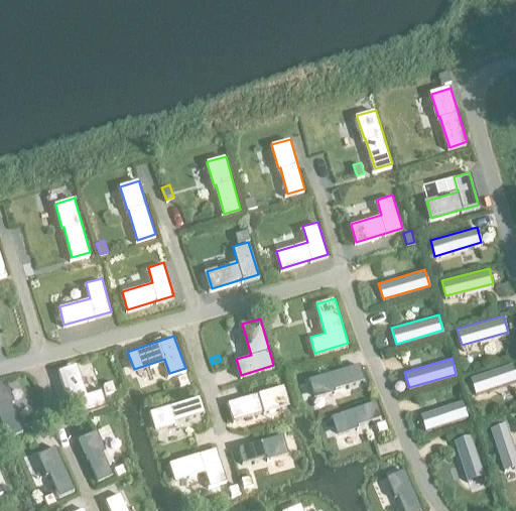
[(359,362),(308,377),(313,395),(335,389),(334,386),(363,377),(359,362)]
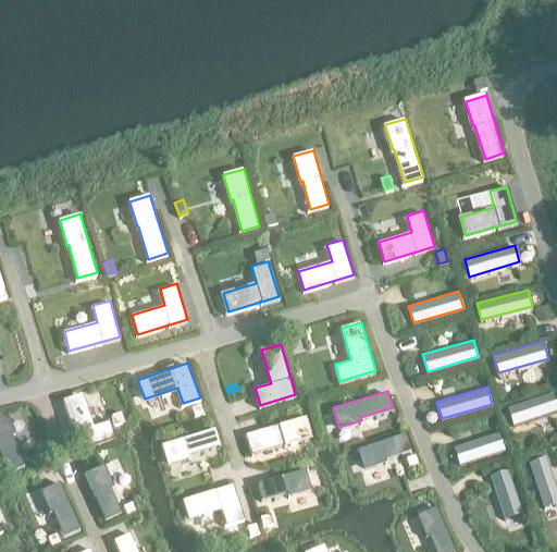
[(556,403),(553,391),(508,406),(514,424),(556,408),(556,403)]
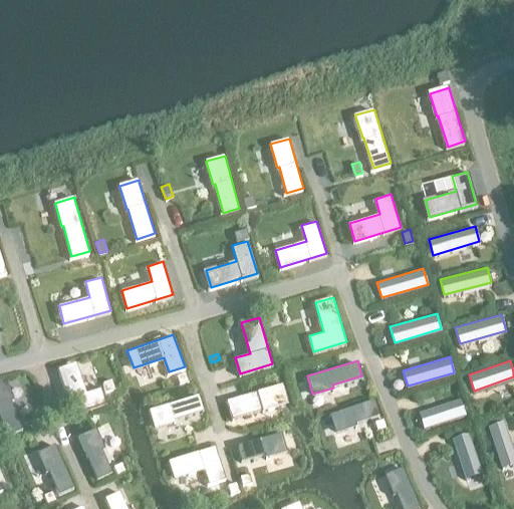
[(75,362),(57,368),(74,415),(105,403),(100,388),(86,393),(75,362)]
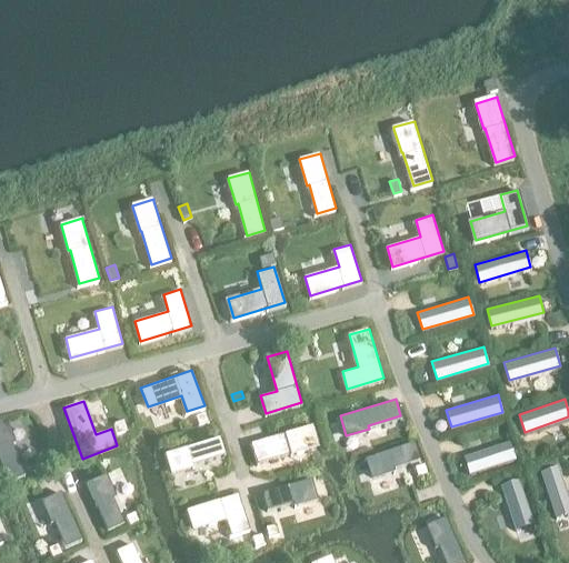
[(169,431),(183,426),(177,405),(162,410),(169,431)]
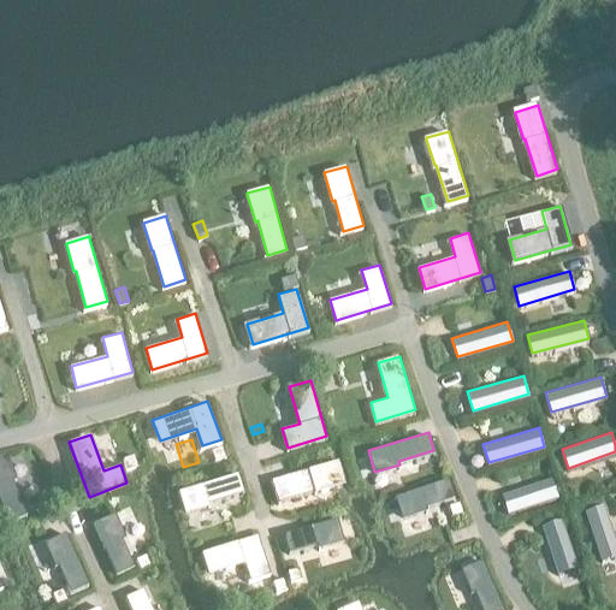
[(223,444),(212,448),(214,459),(225,455),(223,444)]
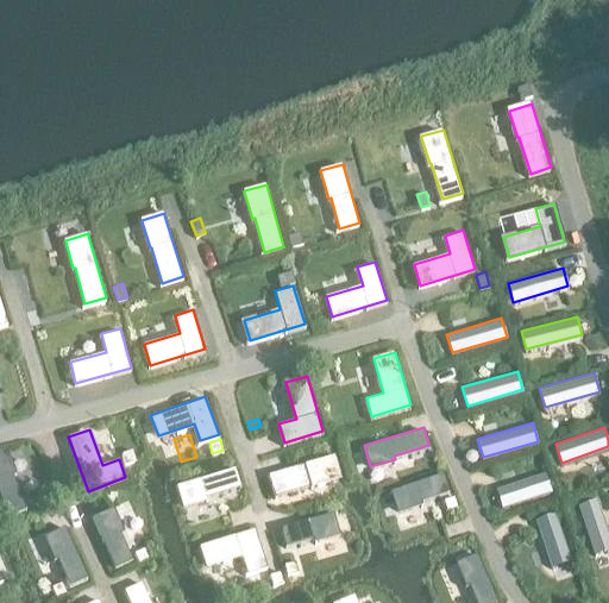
[(133,447),(121,451),(125,463),(137,459),(133,447)]
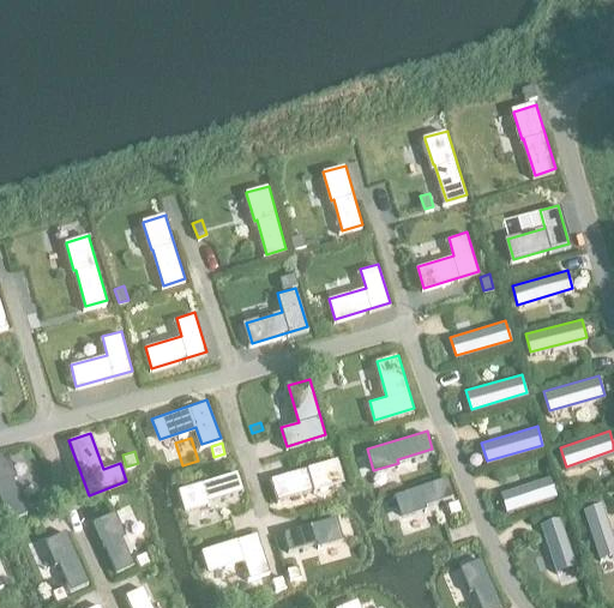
[(6,455),(0,456),(0,499),(8,521),(26,512),(13,480),(17,479),(6,455)]
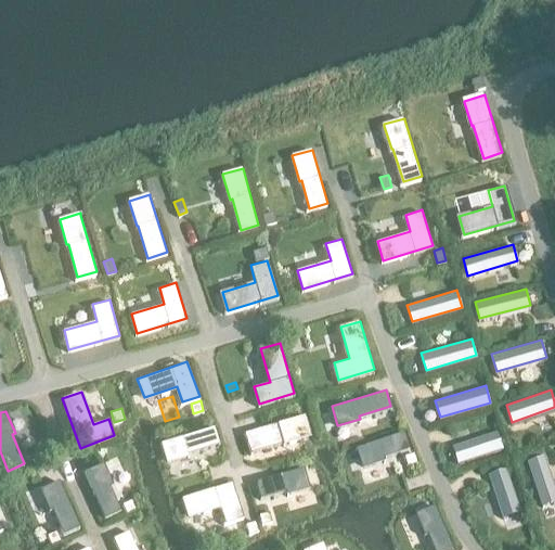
[(304,413),(245,431),(249,449),(283,439),(284,442),(309,434),(304,413)]
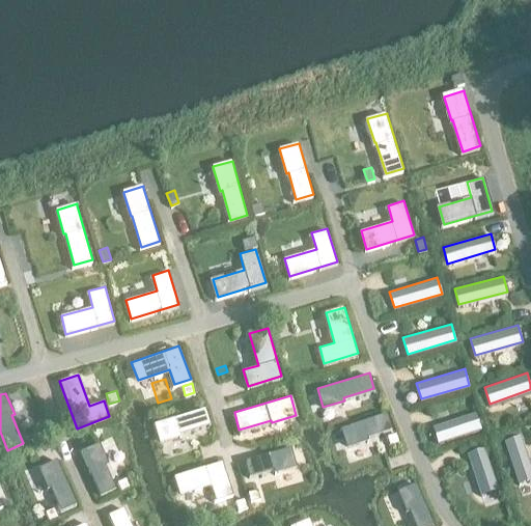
[(204,406),(154,422),(159,440),(179,434),(179,432),(210,421),(204,406)]
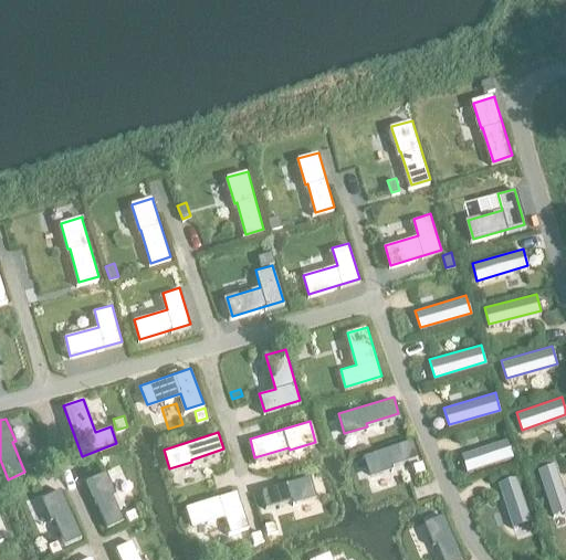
[(507,437),(461,453),(467,471),(513,455),(507,437)]
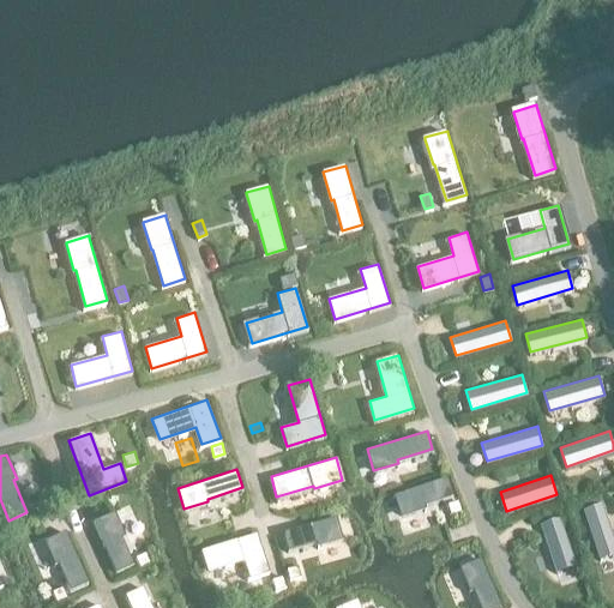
[(446,476),(393,494),(401,515),(425,506),(425,503),(452,493),(446,476)]
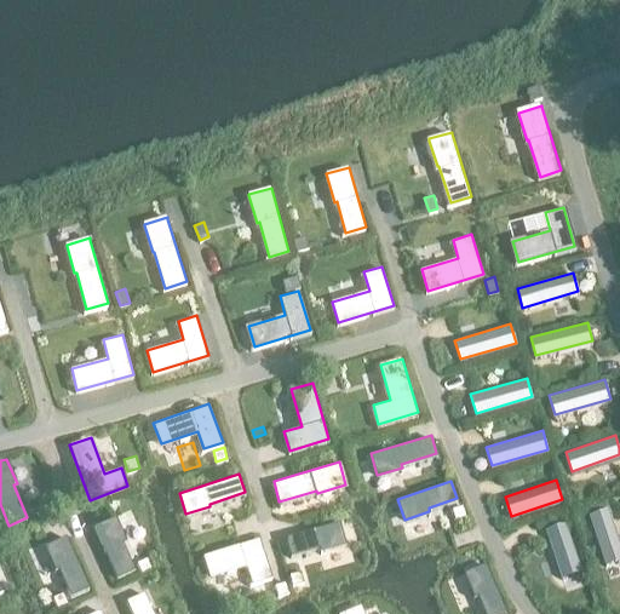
[(463,503),(452,506),(455,516),(466,512),(463,503)]
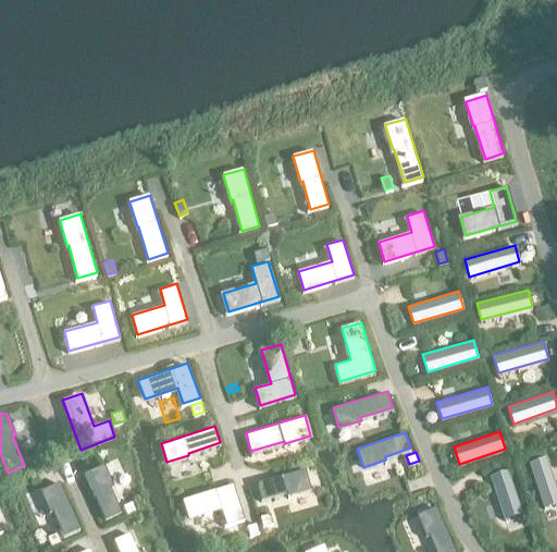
[(126,453),(104,461),(112,480),(133,473),(126,453)]
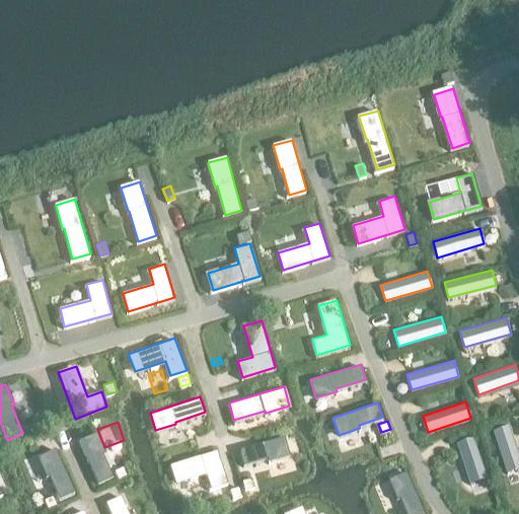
[(518,455),(508,424),(493,429),(507,470),(518,466),(518,455)]
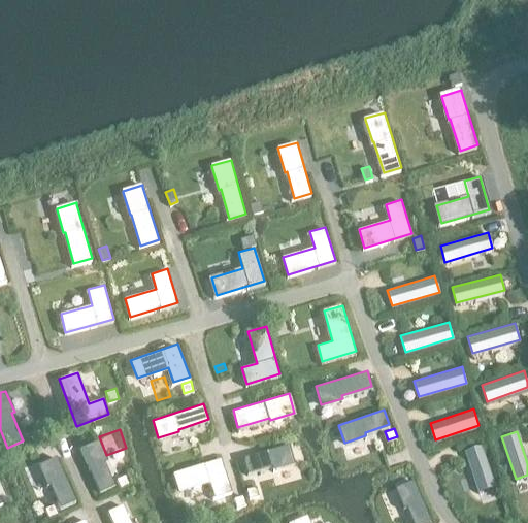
[(98,442),(80,450),(99,493),(114,486),(104,462),(107,461),(98,442)]
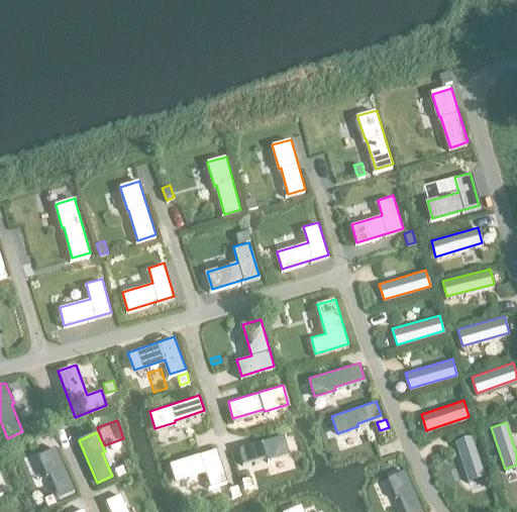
[(281,434),(238,446),(242,462),(267,454),(268,457),(286,452),(281,434)]
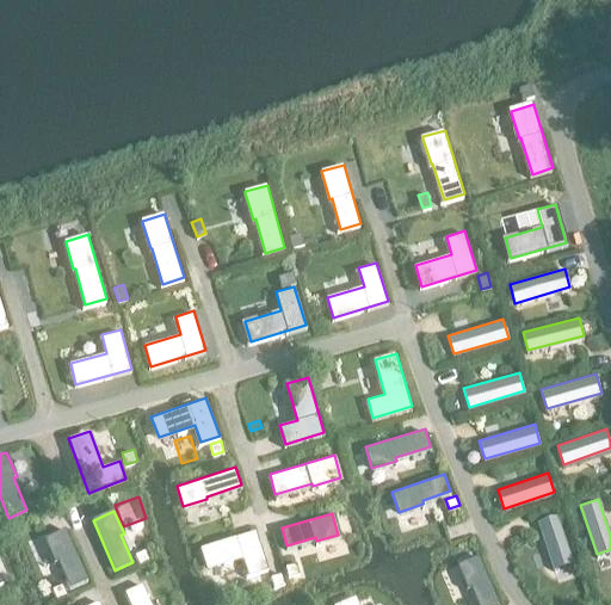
[(557,513),(537,519),(554,567),(573,560),(557,513)]
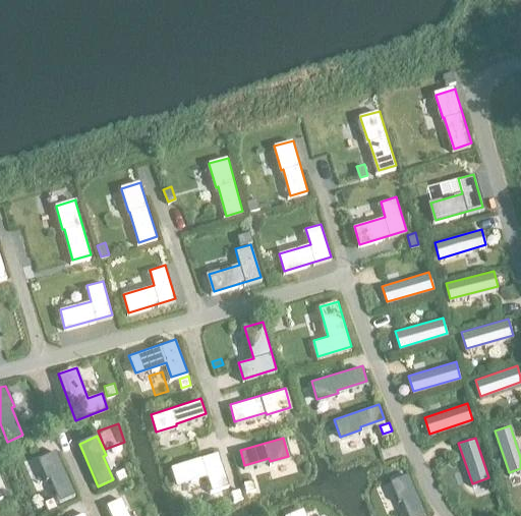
[(218,451),(170,466),(176,482),(208,473),(212,489),(228,483),(218,451)]
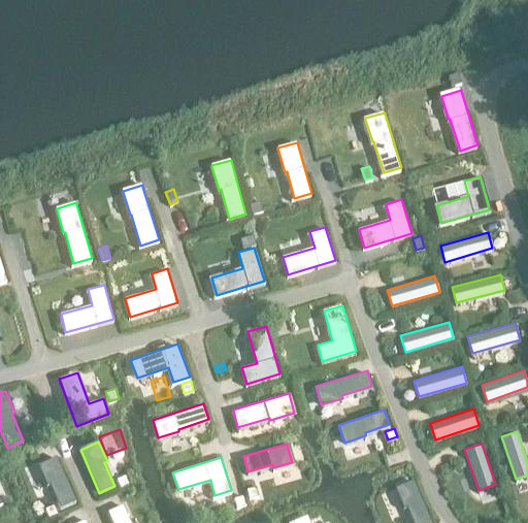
[(57,460),(40,467),(47,485),(50,484),(61,508),(75,501),(57,460)]
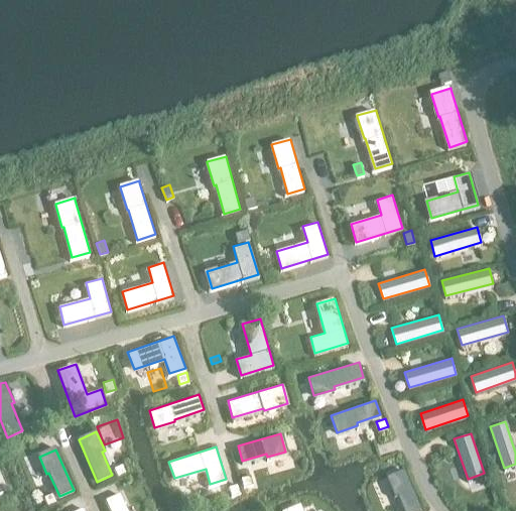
[(122,463),(114,467),(118,475),(126,471),(122,463)]
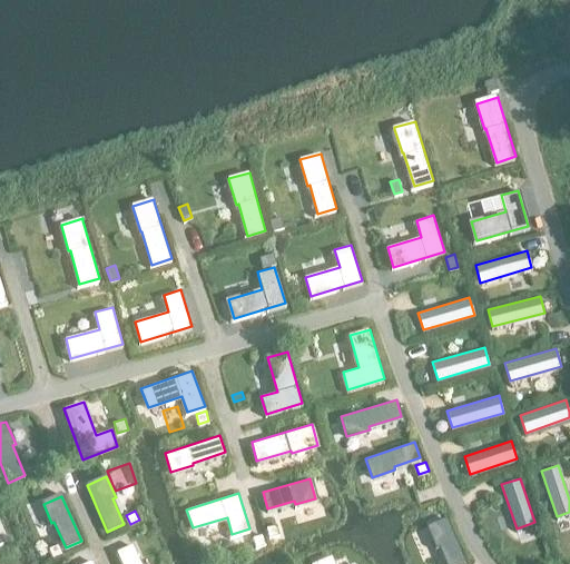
[(449,518),(429,526),(438,546),(441,545),(448,563),(464,563),(467,563),(449,518)]
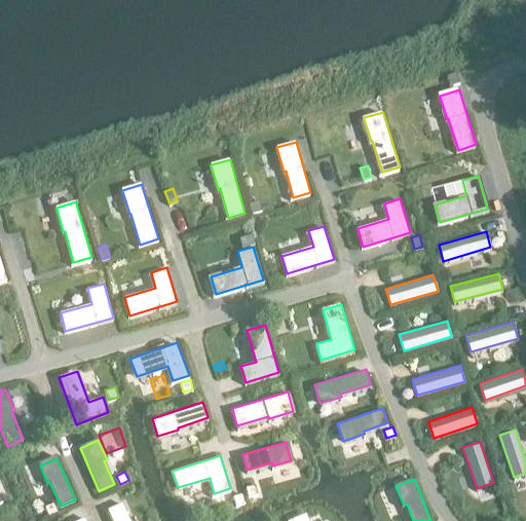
[(255,483),(246,485),(248,494),(257,491),(255,483)]
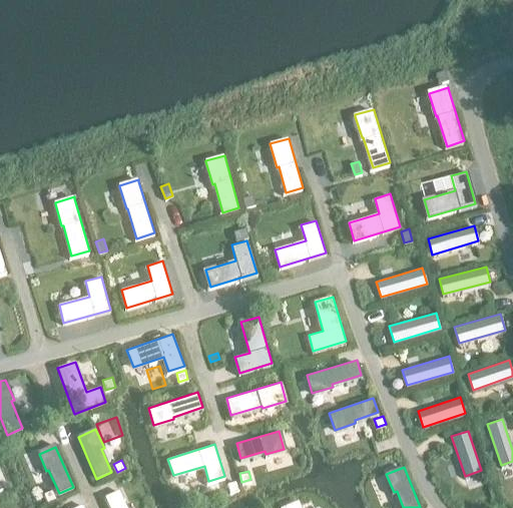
[(236,480),(227,482),(230,491),(238,488),(236,480)]
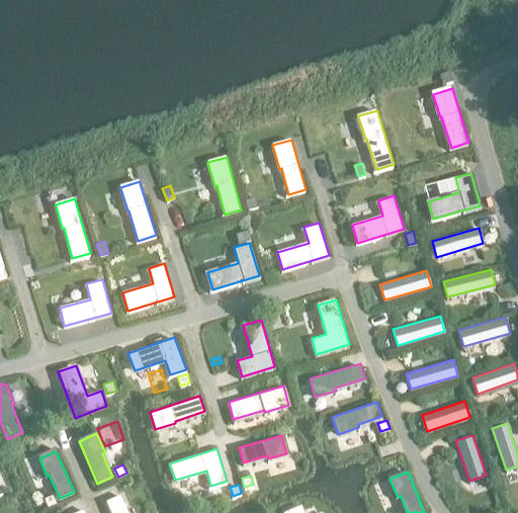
[(52,494),(44,498),(48,506),(56,502),(52,494)]
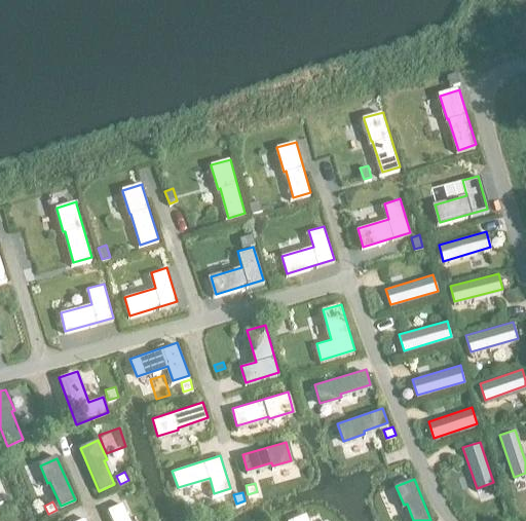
[(129,520),(121,501),(107,509),(112,520),(129,520)]
